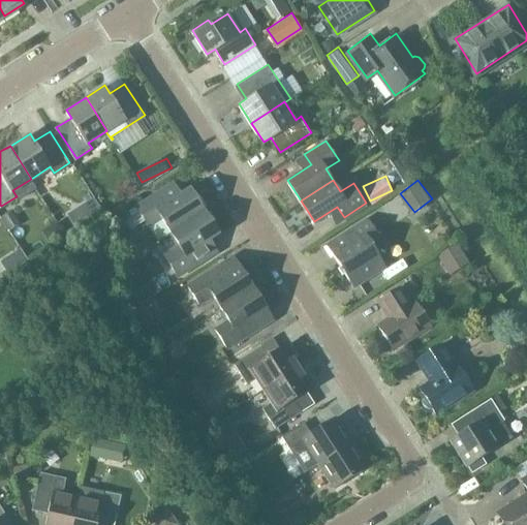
[(172,230),(205,209),(190,186),(181,192),(174,181),(136,204),(150,225),(162,217),(172,230)]
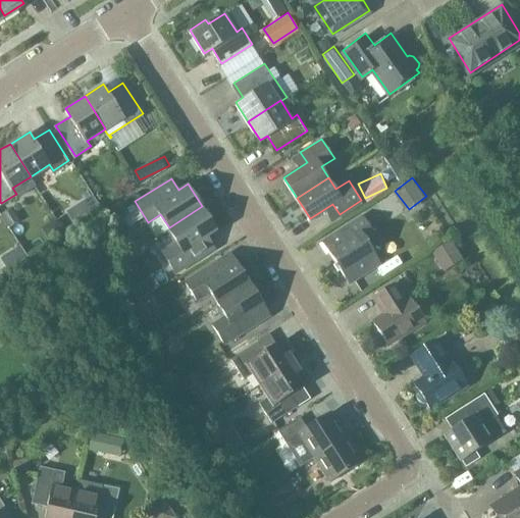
[(202,206),(169,227),(176,240),(162,249),(176,270),(214,246),(207,235),(216,228),(202,206)]
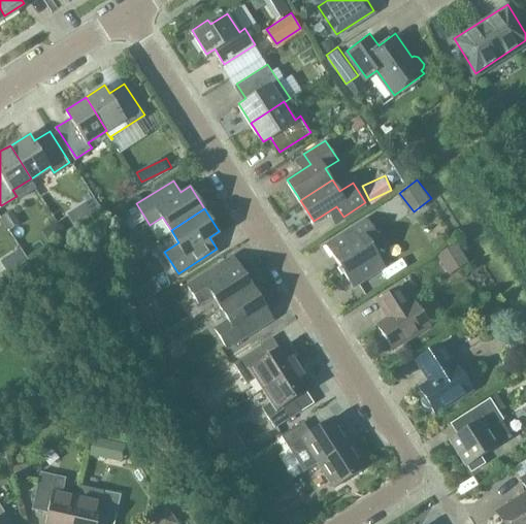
[(366,217),(327,241),(354,285),(385,264),(370,241),(379,236),(366,217)]
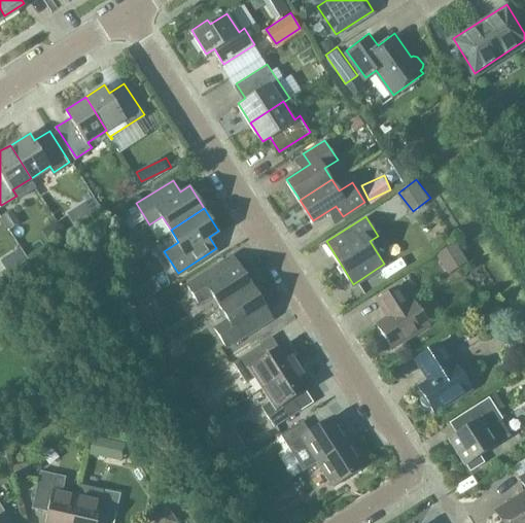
[(458,245),(438,254),(449,277),(468,268),(458,245)]
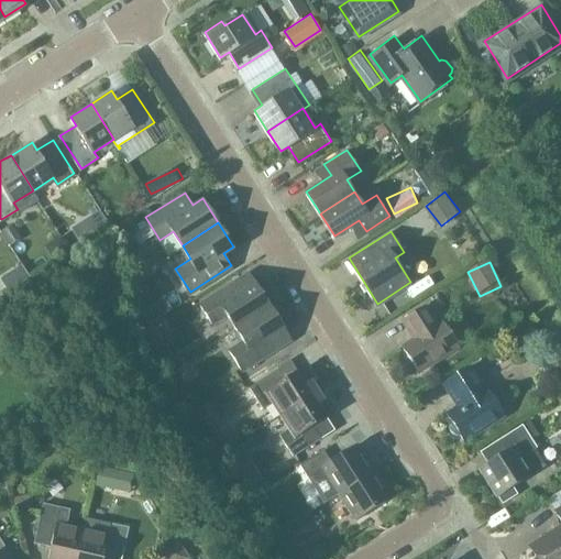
[(235,327),(270,305),(249,271),(200,302),(213,322),(227,314),(235,327)]
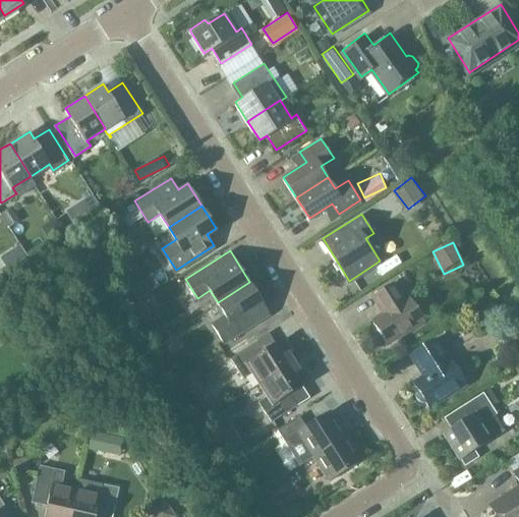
[(384,311),(372,318),(388,342),(424,319),(409,295),(405,297),(394,281),(372,294),(384,311)]
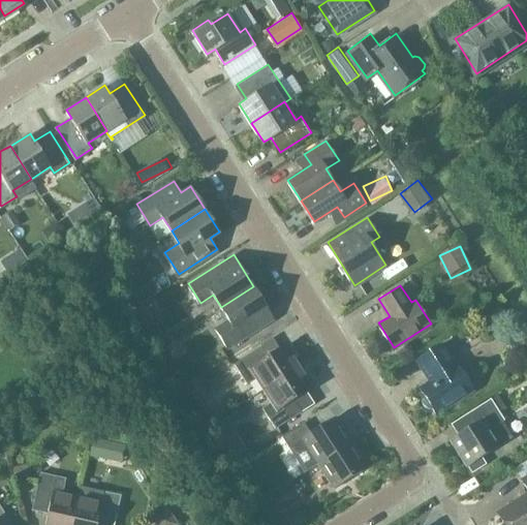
[(253,286),(221,307),(228,318),(216,327),(228,346),(274,317),(253,286)]
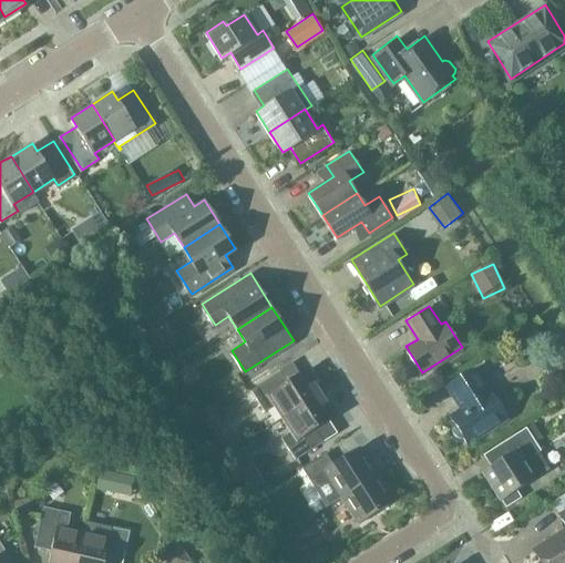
[(284,415),(321,390),(315,380),(317,378),(309,366),(287,380),(280,369),(252,388),(266,409),(276,402),(284,415)]
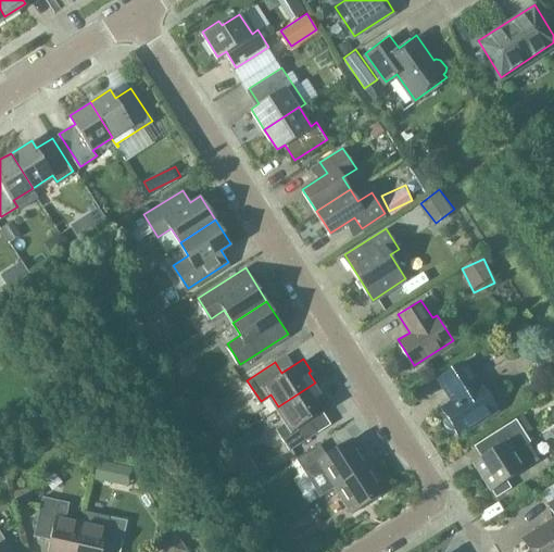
[(441,405),(445,412),(444,412),(444,413),(444,414),(444,415),(443,416),(443,417),(444,418),(444,419),(444,422),(445,422),(445,423),(447,424),(448,425),(449,425),(451,426),(452,426),(453,427),(455,427),(458,433),(498,408),(480,380),(478,381),(464,360),(438,376),(452,398),(441,405)]
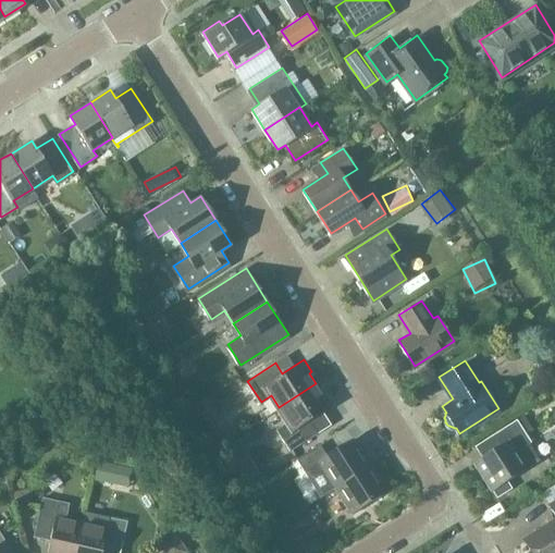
[(316,383),(279,407),(287,420),(276,427),(291,449),(319,431),(310,418),(332,404),(325,392),(322,394),(316,383)]
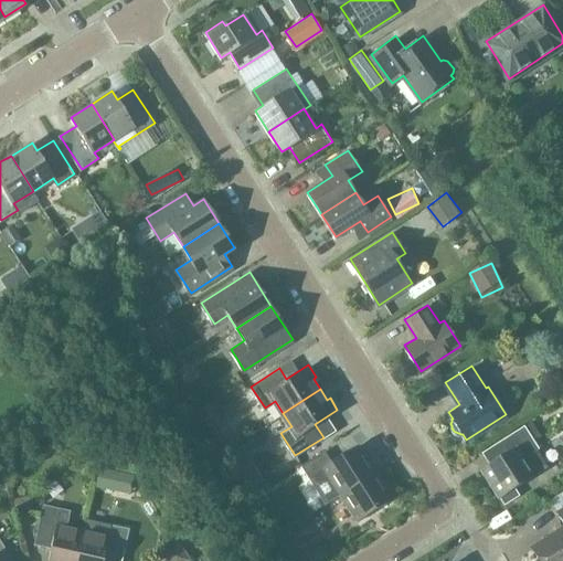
[(548,465),(537,448),(539,446),(524,424),(502,438),(510,451),(482,467),(505,503),(520,493),(514,486),(548,465)]
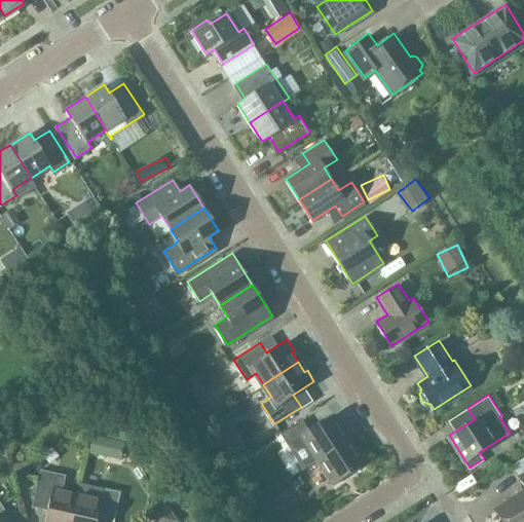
[(316,458),(349,438),(334,412),(308,429),(302,418),(282,432),(289,443),(301,435),(316,458)]
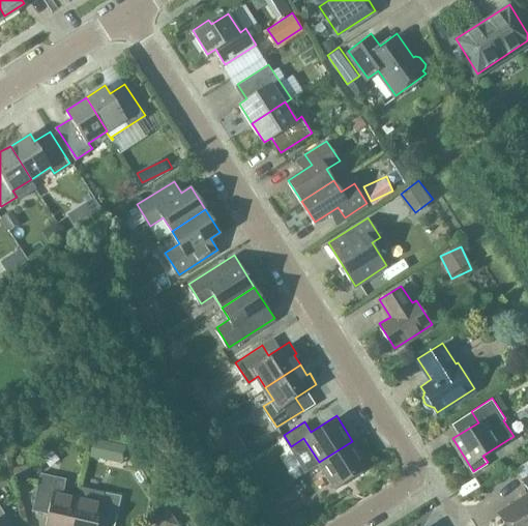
[(352,441),(319,462),(335,487),(369,466),(352,441)]
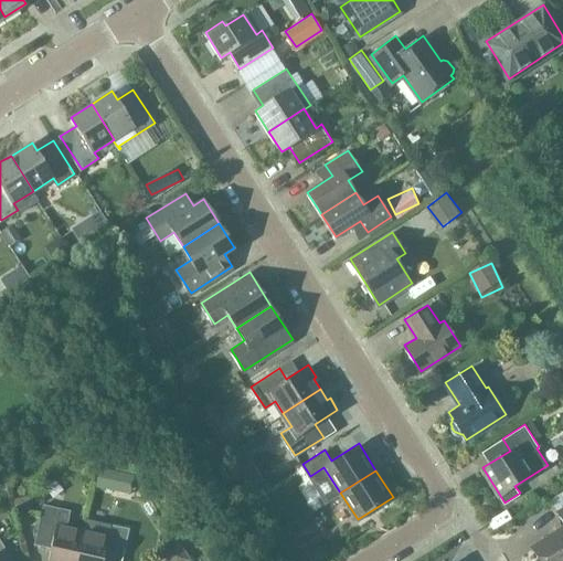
[(75,560),(83,529),(66,526),(71,509),(43,503),(34,542),(52,546),(48,560),(75,560)]
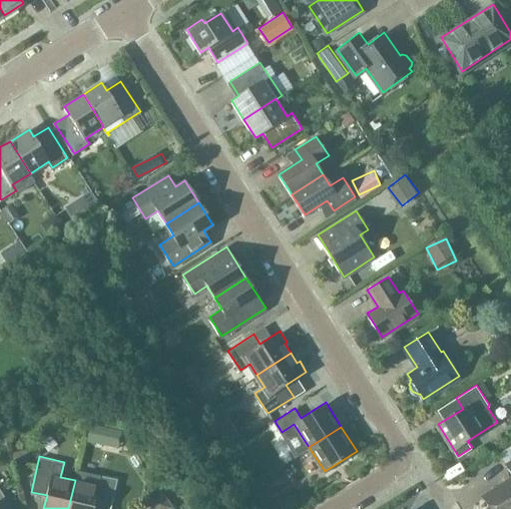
[(510,477),(483,496),(491,508),(510,508),(510,461),(506,464),(510,471),(510,477)]
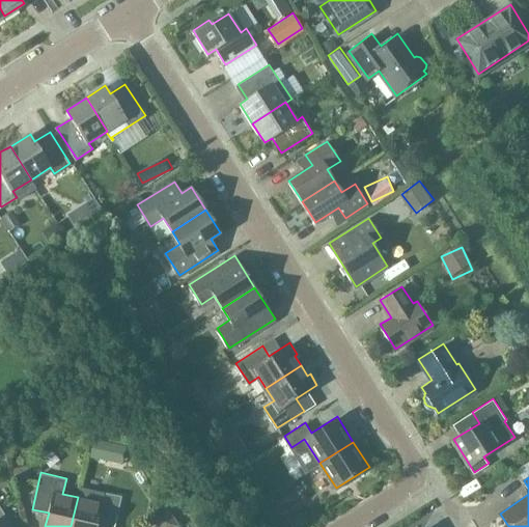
[(294,479),(266,497),(277,515),(305,497),(294,479)]
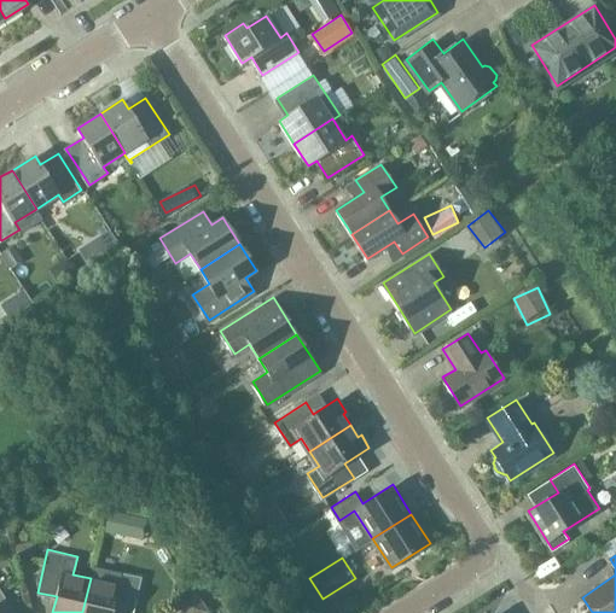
[(133,612),(141,576),(108,568),(93,565),(91,578),(82,612),(112,612),(114,609),(129,612),(133,612)]
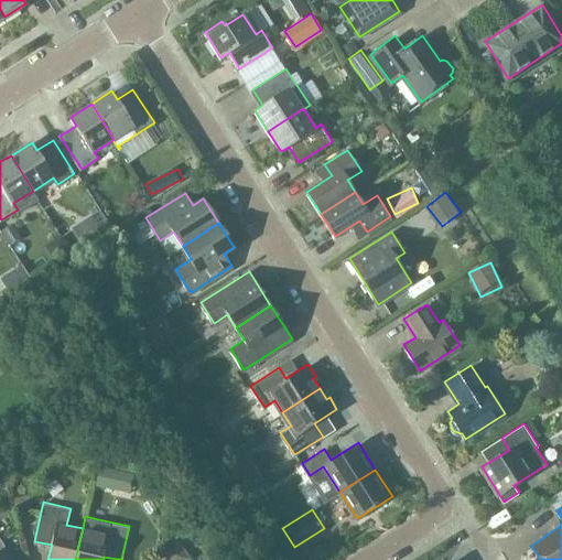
[(0,559),(14,559),(0,536),(0,559)]
